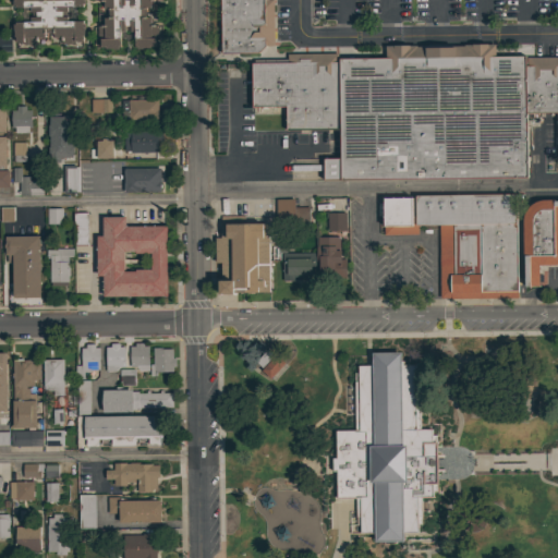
[(15,37),(14,37),(13,29),(12,24),(14,24),(14,22),(22,22),(22,7),(14,8),(14,4),(12,4),(12,0),(84,0),(84,4),(82,4),(82,5),(74,5),(75,21),(83,21),(83,23),(84,23),(85,28),(83,28),(84,36),(82,36),(83,40),(74,40),(74,44),(61,45),(61,39),(55,39),(55,37),(53,37),(53,33),(44,33),(45,37),(43,37),(43,39),(36,39),(36,45),(23,45),(23,41),(15,41),(15,37)]
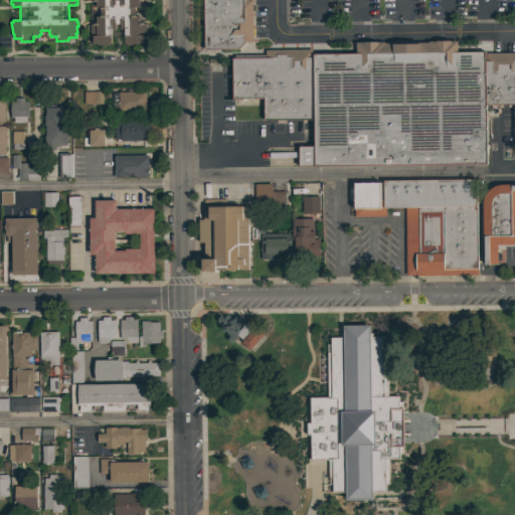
[(98,44),(98,43),(93,43),(92,36),(90,36),(89,24),(96,24),(95,16),(100,16),(100,8),(95,8),(95,1),(89,1),(89,0),(140,0),(140,6),(139,6),(139,7),(134,7),(134,16),(138,16),(138,17),(140,17),(140,23),(145,23),(145,35),(142,35),(142,43),(138,43),(138,44),(131,44),(131,45),(124,45),(124,29),(120,29),(119,27),(115,27),(115,29),(110,29),(111,43),(109,43),(109,45),(104,45),(104,44),(98,44)]
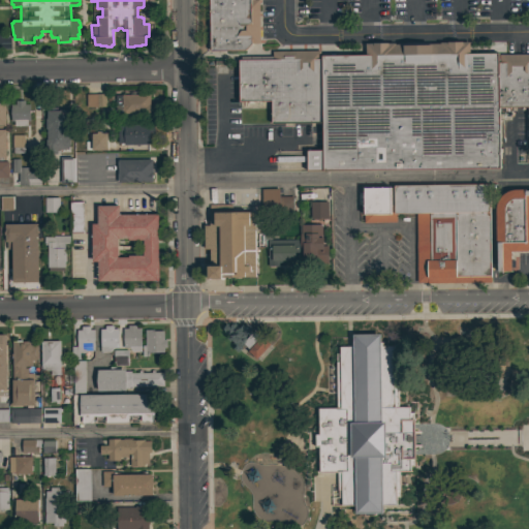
[(210,51),(209,0),(258,0),(259,43),(251,43),(245,50),(210,51)]
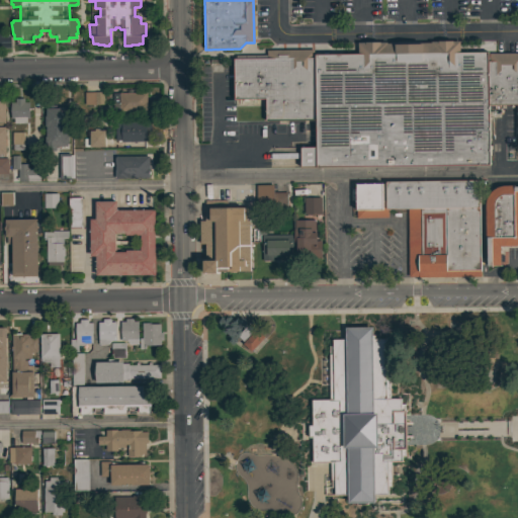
[(315,55),(357,54),(357,42),(386,42),(386,44),(430,42),(430,41),(459,41),(459,52),(487,52),(488,61),(488,105),(489,165),(300,168),(299,148),(316,147),(315,120),(315,58),(315,55)]
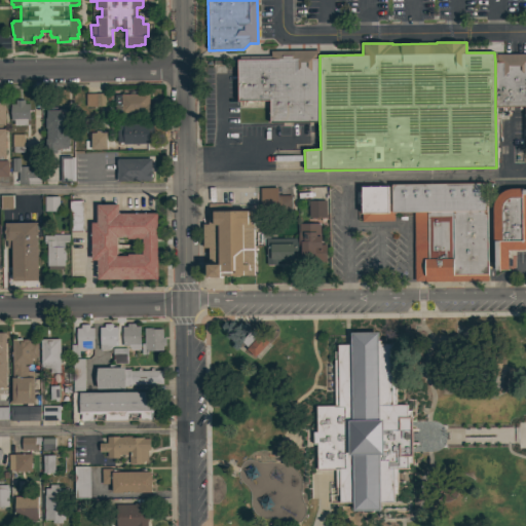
[(320,122),(269,122),(269,101),(237,101),(236,60),(249,59),(249,57),(270,55),(270,51),(318,50),(318,59),(320,59),(320,122)]
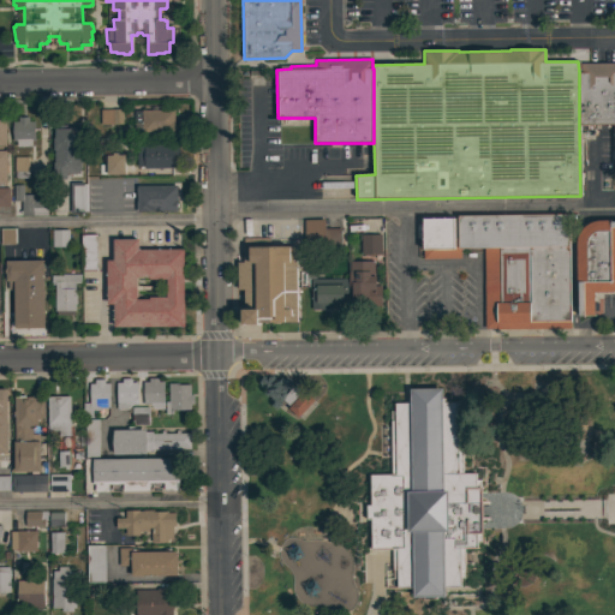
[(580,72),(580,64),(614,63),(614,172),(614,173),(613,125),(579,125),(579,72),(580,72)]
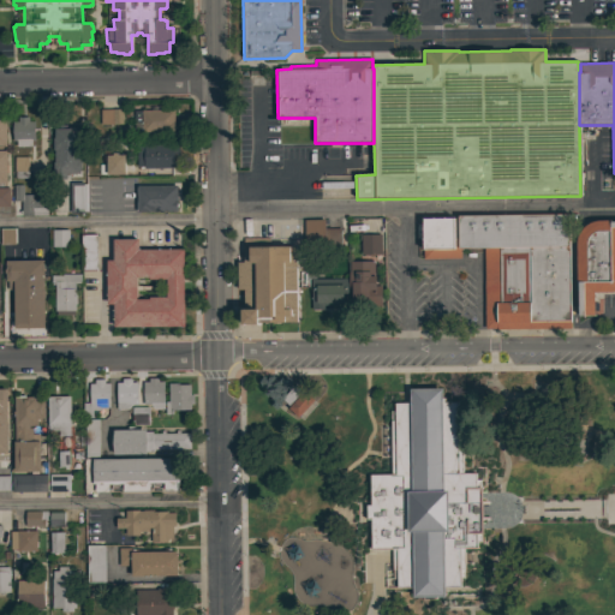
[(123,108),(123,124),(100,125),(100,109),(123,108)]
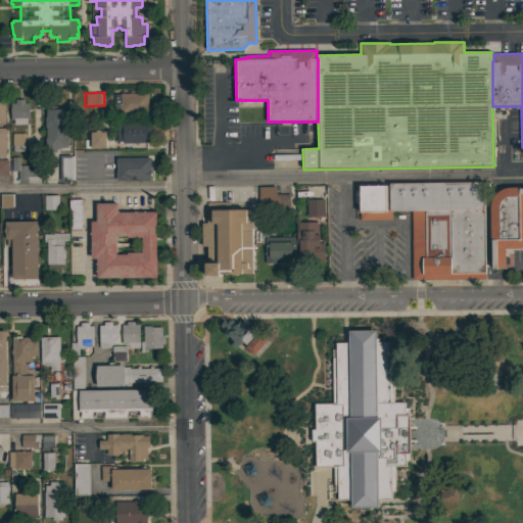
[(147,93),(148,111),(121,112),(121,111),(113,111),(113,94),(147,93)]
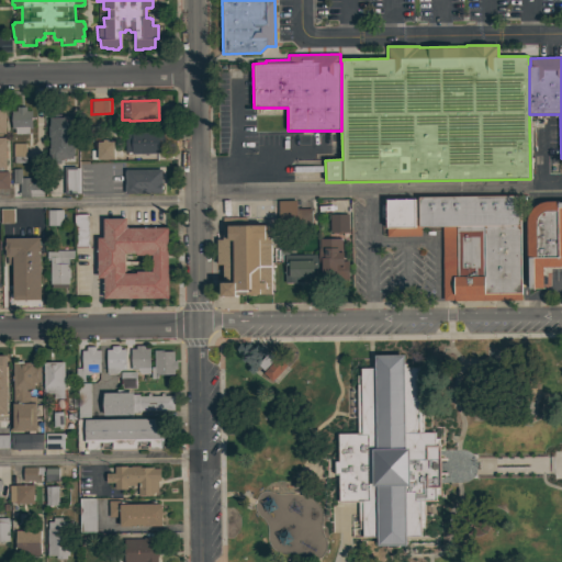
[(11,111),(17,111),(15,107),(25,107),(25,111),(31,111),(32,128),(29,128),(29,134),(14,134),(14,128),(11,128),(11,111)]
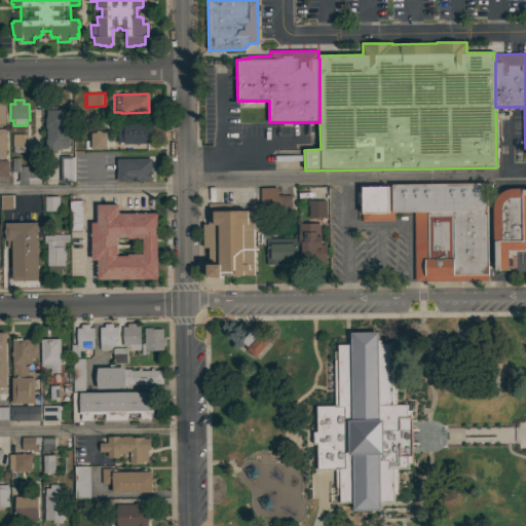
[(59,110),(59,109),(68,109),(68,138),(69,138),(69,146),(68,146),(68,148),(61,148),(61,151),(57,151),(57,153),(45,153),(45,139),(46,139),(46,128),(45,128),(45,118),(46,118),(46,110),(59,110)]
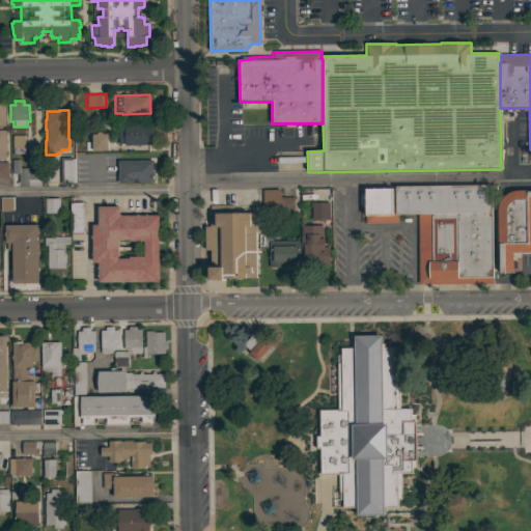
[(118,127),(123,127),(123,124),(141,124),(141,122),(155,121),(155,137),(150,137),(150,145),(123,145),(123,144),(118,144),(118,127)]
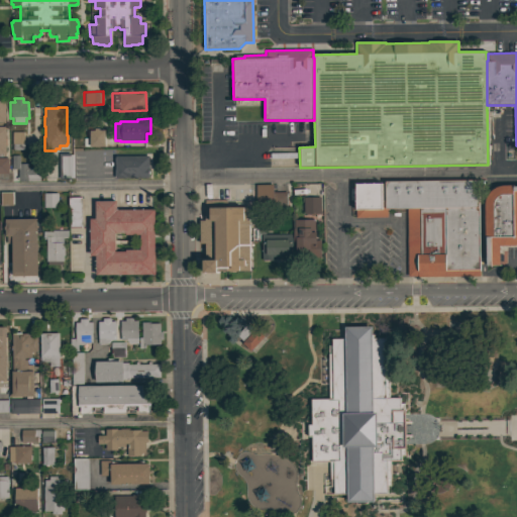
[(89,138),(89,135),(87,136),(87,130),(94,130),(94,128),(98,128),(98,130),(104,130),(104,145),(83,146),(83,138),(85,138),(89,138)]
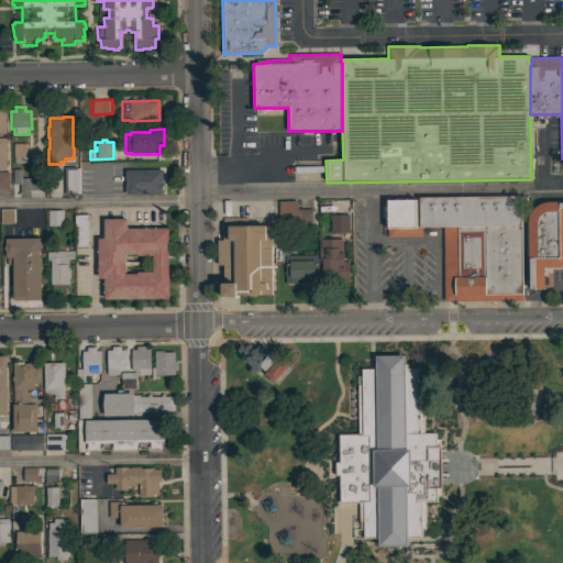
[(13,144),(25,143),(25,164),(13,164),(13,144)]
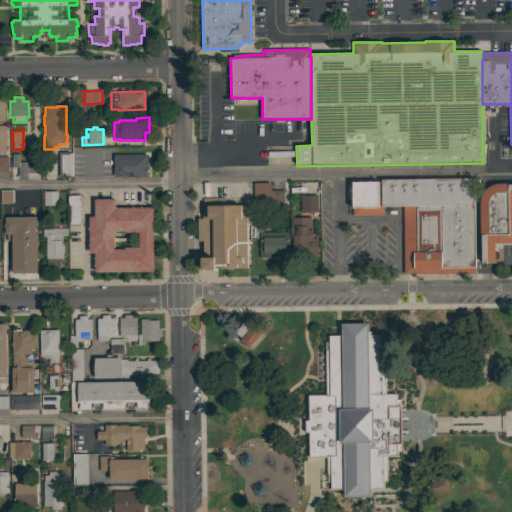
[(71,176),(69,176),(69,177),(58,178),(58,152),(69,152),(69,153),(71,153),(71,176)]
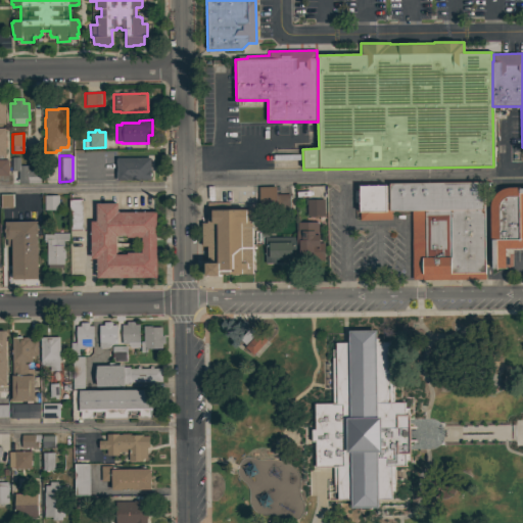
[(11,157),(19,157),(19,165),(28,165),(28,170),(40,169),(40,183),(18,183),(17,171),(11,171),(11,157)]
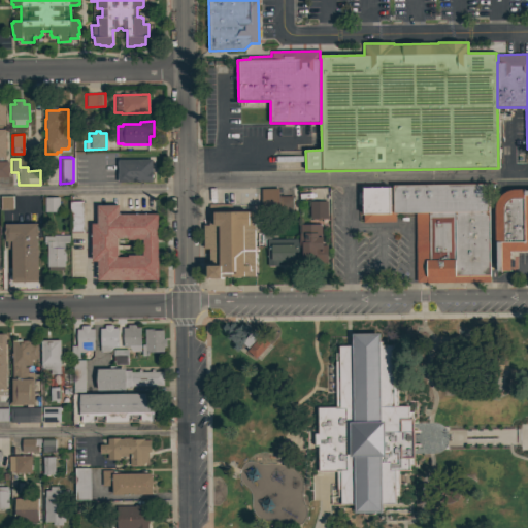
[(151,159),(152,182),(117,182),(117,160),(151,159)]
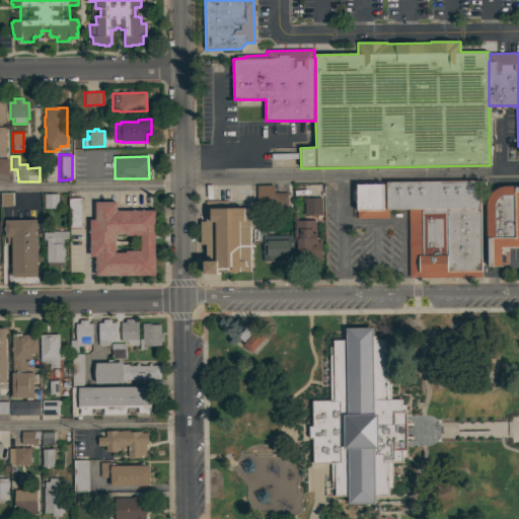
[(479,180),(480,277),(419,278),(419,277),(409,277),(408,207),(386,207),(386,182),(479,180)]
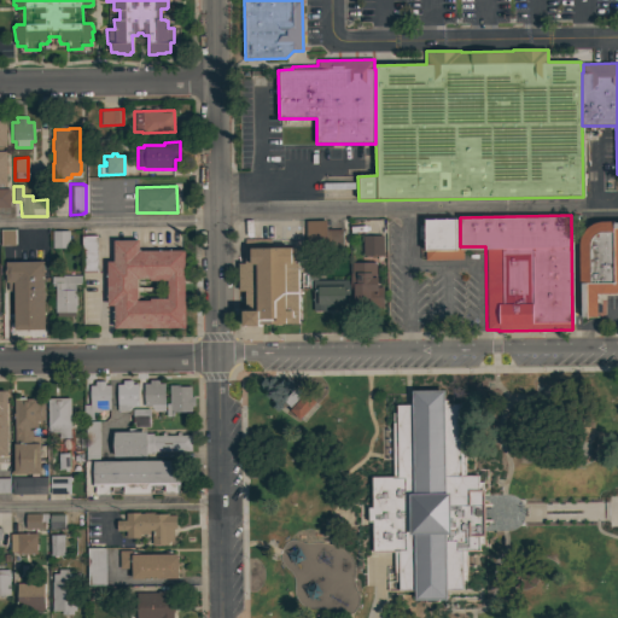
[(424,220),(455,219),(456,260),(424,261),(424,240),(424,225),(424,220)]
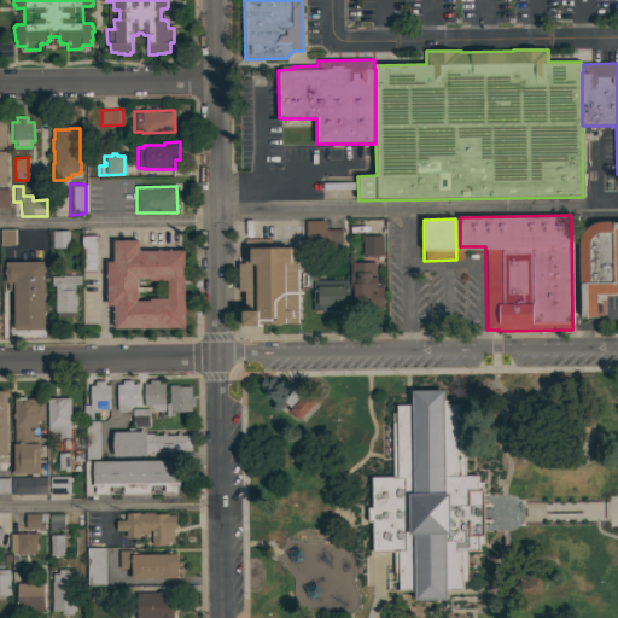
[(326,220),(326,229),(342,229),(342,232),(343,232),(343,238),(347,238),(347,244),(343,244),(343,249),(334,250),(333,242),(326,242),(326,246),(305,246),(305,221),(326,220)]
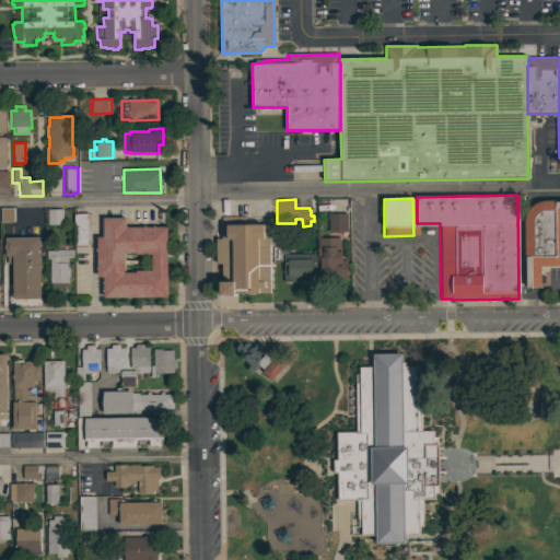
[(559,264),(559,265),(557,266),(556,266),(540,266),(540,287),(526,288),(526,257),(525,257),(524,223),(525,218),(525,214),(527,211),(529,209),(531,207),(534,205),(536,202),(539,201),(543,201),(555,200),(555,201),(559,201),(559,264)]
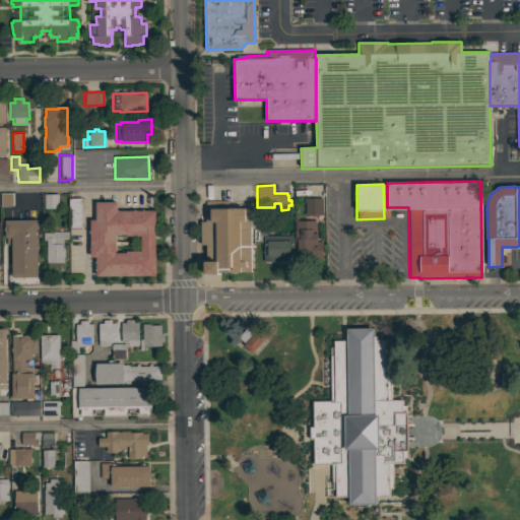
[(0,193),(12,193),(12,207),(0,207),(0,193)]
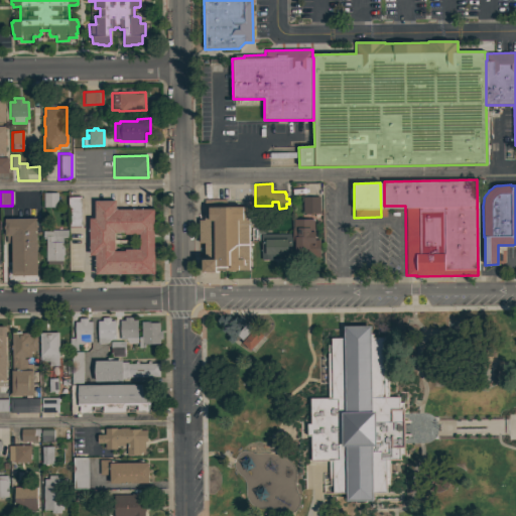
[(43,192),(57,192),(57,207),(43,208),(43,192)]
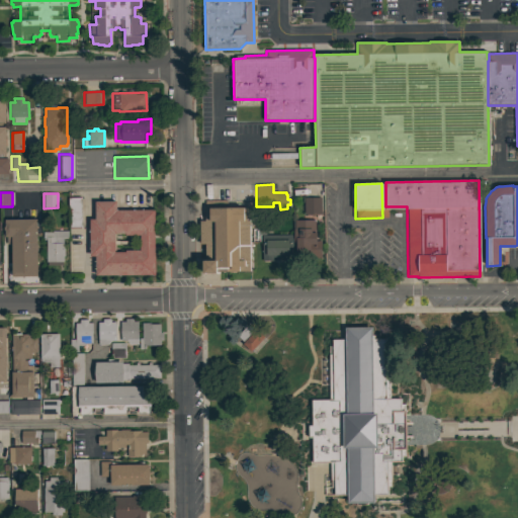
[(81,228),(68,228),(68,197),(81,197),(81,228)]
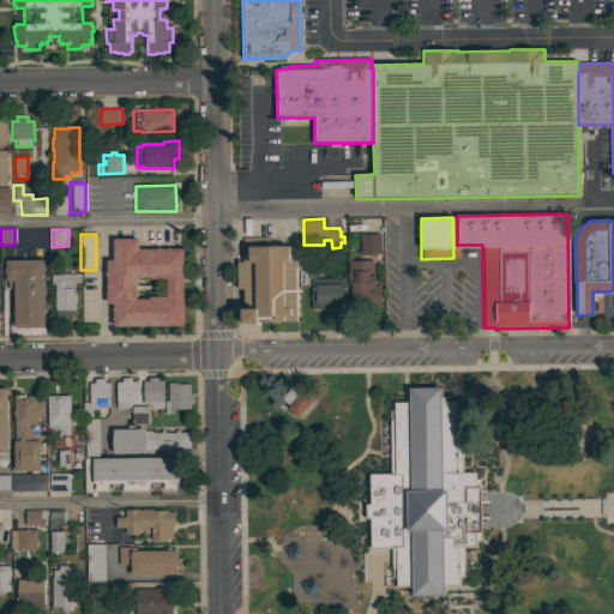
[(360,234),(379,234),(380,254),(360,254),(360,234)]
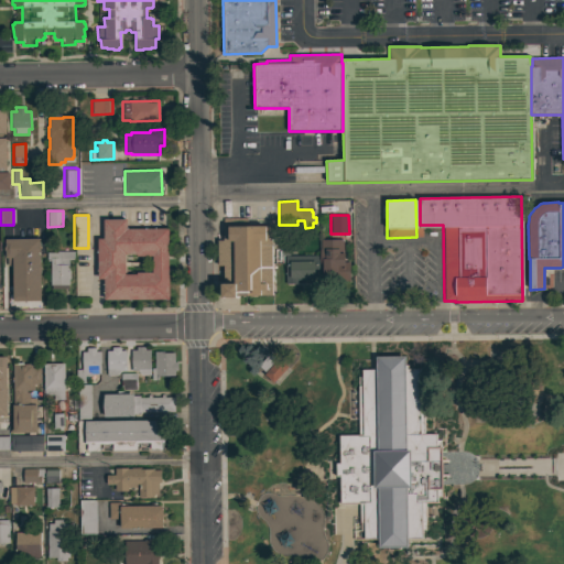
[(167,228),(169,300),(104,300),(104,279),(97,279),(97,239),(104,239),(102,219),(126,219),(127,229),(167,228)]
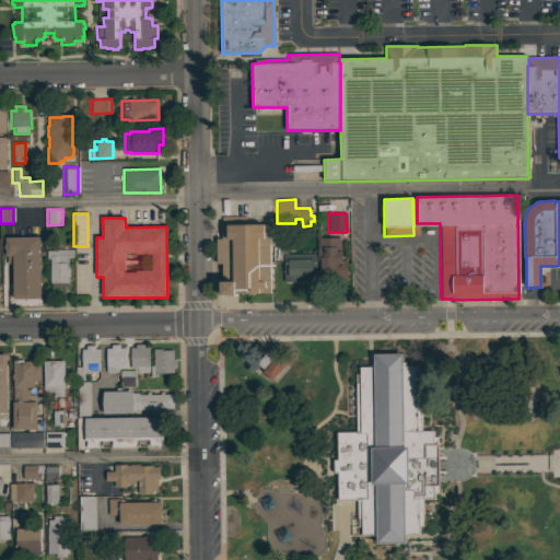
[(216,238),(221,238),(221,225),(269,224),(270,293),(235,293),(235,295),(220,295),(220,281),(222,281),(221,264),(216,264),(216,238)]
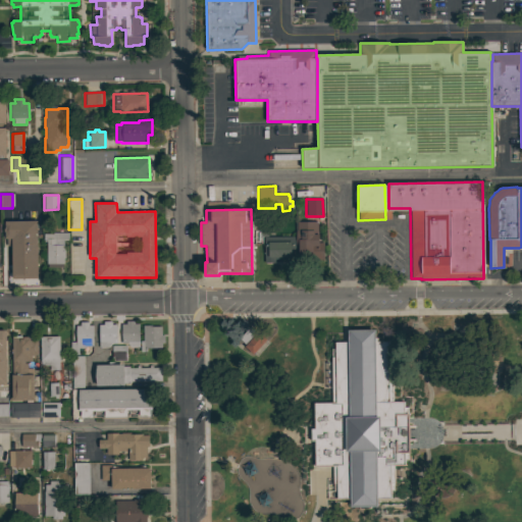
[(37,220),(38,278),(11,278),(11,246),(6,246),(6,239),(5,239),(4,231),(3,231),(3,228),(4,228),(4,221),(37,220)]
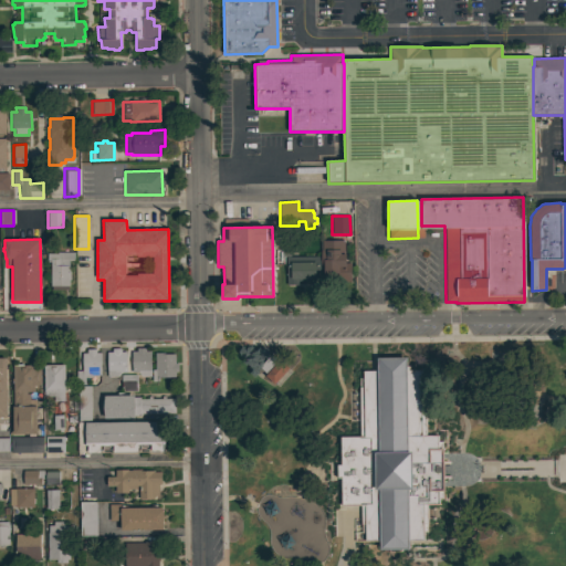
[(321,241),(344,240),(344,254),(345,254),(345,263),(350,263),(350,282),(332,282),(332,278),(322,278),(321,241)]
